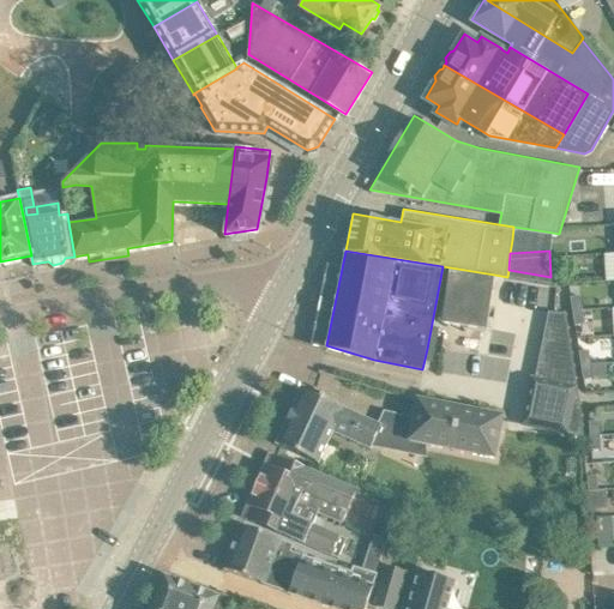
[(489,308),(494,275),(450,267),(443,319),(486,326),(489,308)]
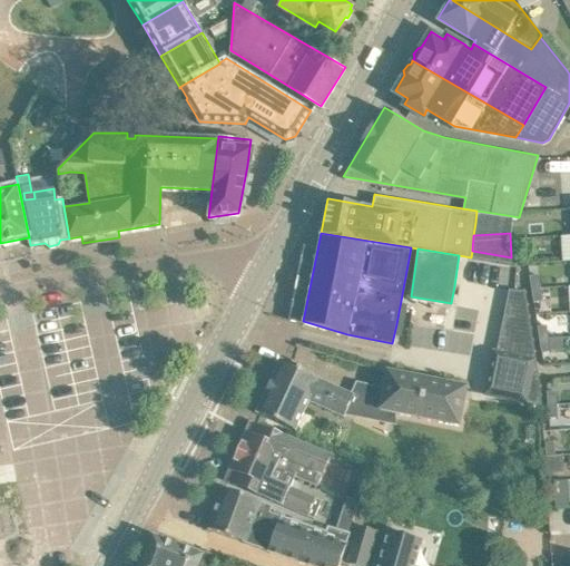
[(540,284),(538,272),(529,273),(531,285),(540,284)]
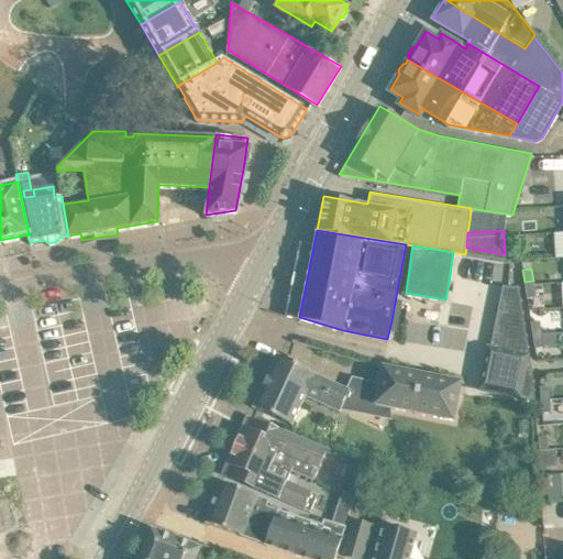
[(536,295),(533,281),(525,282),(527,296),(536,295)]
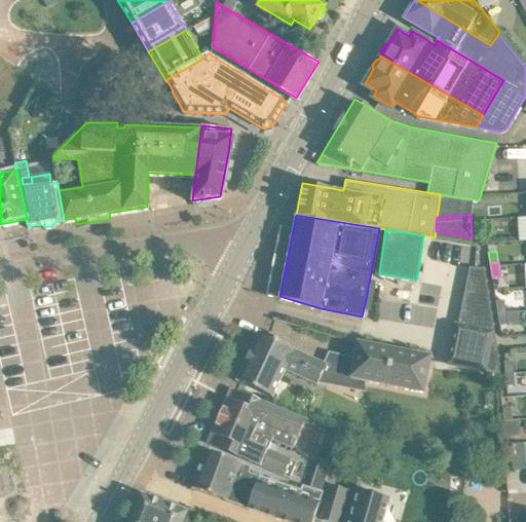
[(452,343),(448,361),(498,371),(499,371),(497,353),(484,266),(470,265),(457,323),(456,323),(452,343)]
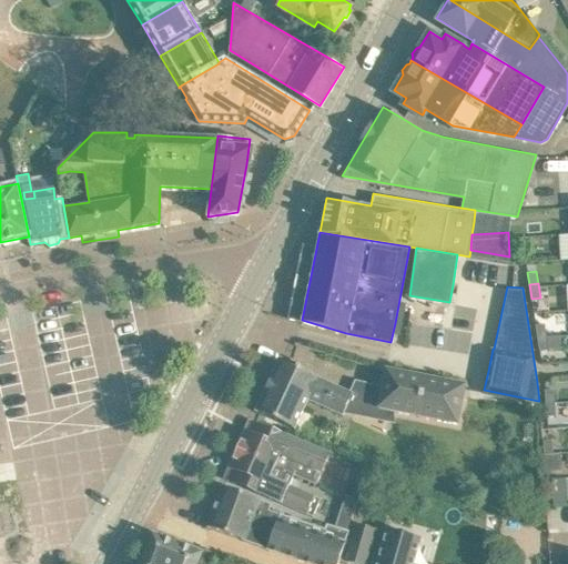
[(546,333),(544,321),(535,322),(537,335),(546,333)]
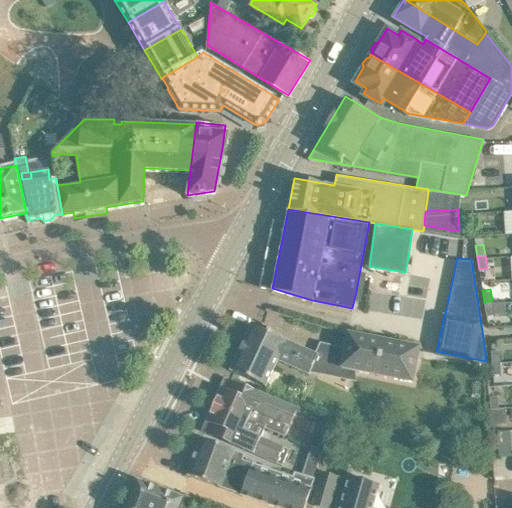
[(494,313),(492,300),(484,302),(486,314),(494,313)]
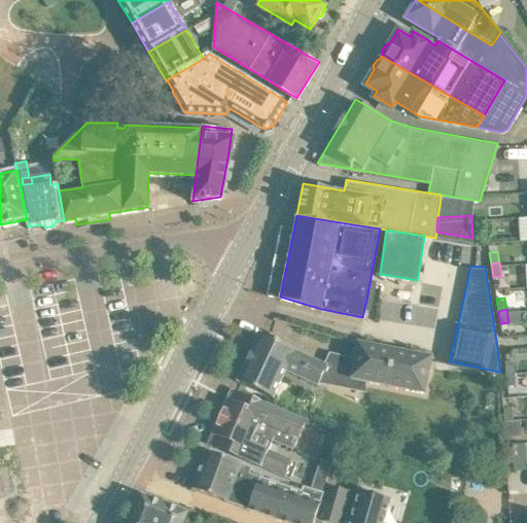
[(238,379),(256,388),(273,395),(285,368),(317,383),(327,362),(259,332),(238,379)]
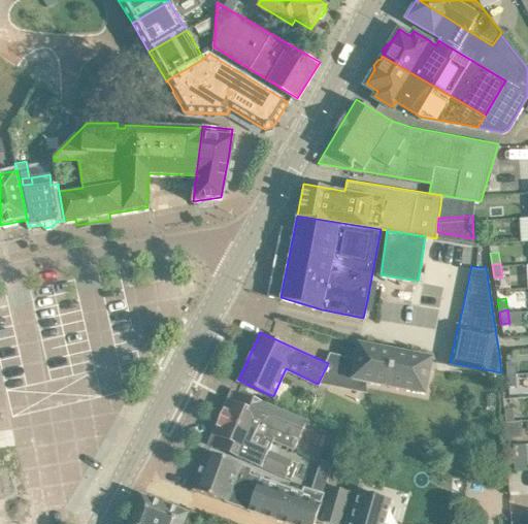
[(432,356),(359,341),(352,378),(425,392),(432,356)]
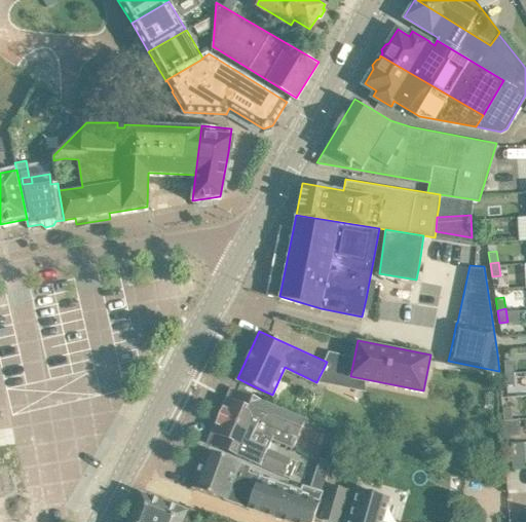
[(514,370),(513,358),(504,359),(505,371),(514,370)]
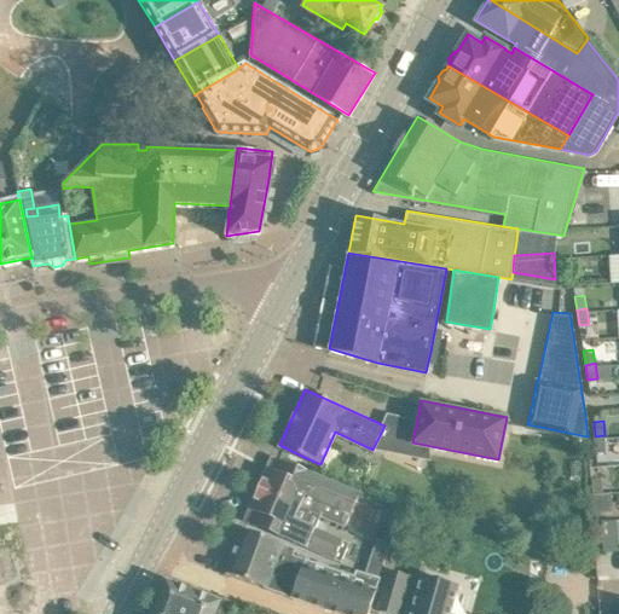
[(606,450),(605,435),(595,436),(596,451),(606,450)]
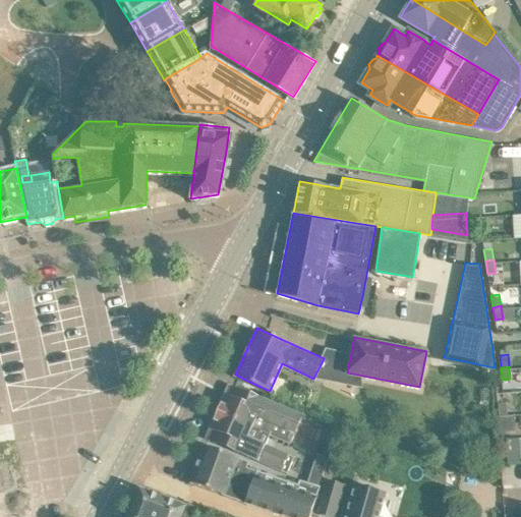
[(301,415),(252,394),(234,386),(229,396),(225,394),(218,410),(270,432),(290,441),(294,431),(295,431),(301,415)]
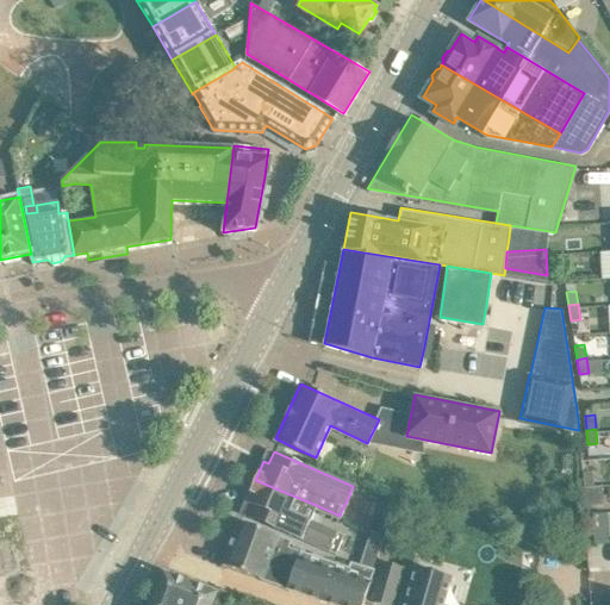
[(593,484),(592,469),(583,469),(584,484),(586,484),(593,484)]
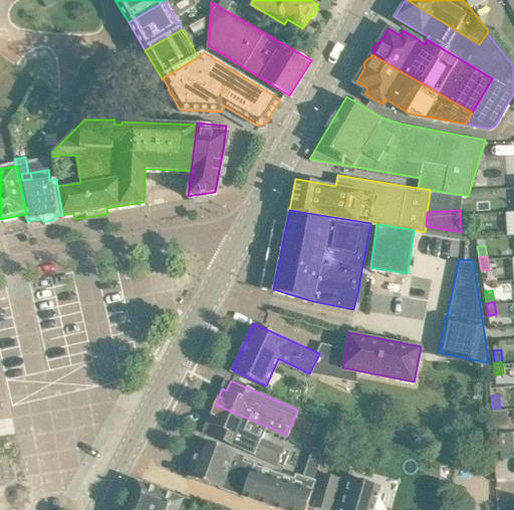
[(208,433),(277,463),(283,465),(290,449),(261,437),(266,426),(215,405),(208,422),(212,424),(208,433)]
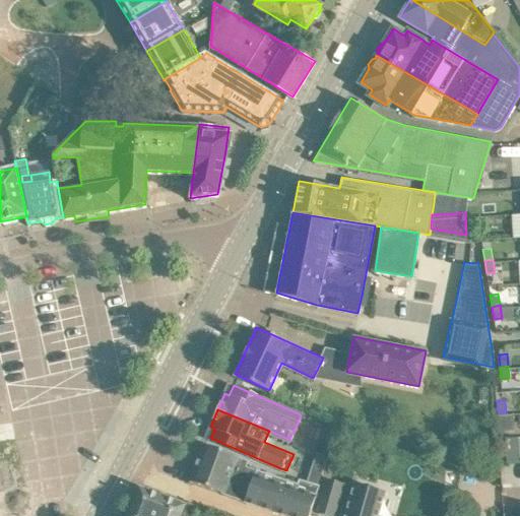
[(514,428),(513,411),(506,412),(500,412),(498,412),(499,429),(514,428)]
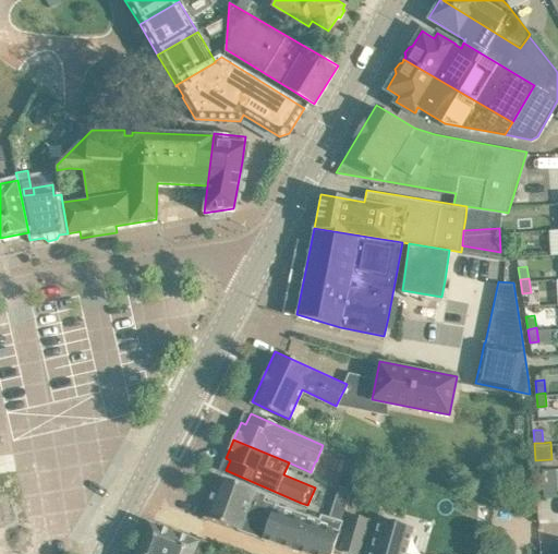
[(550,467),(542,468),(543,481),(552,480),(550,467)]
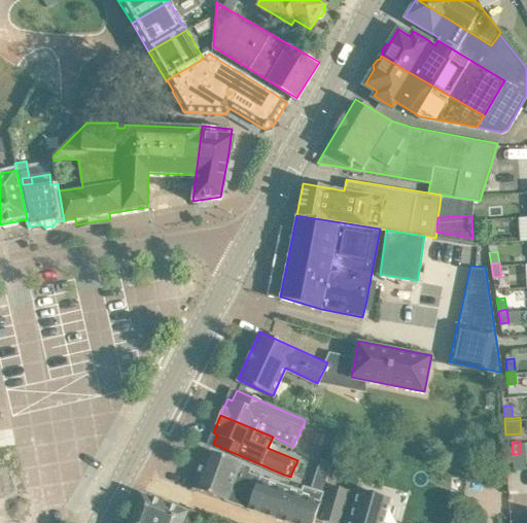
[(251,465),(206,448),(192,487),(266,514),(294,522),(311,522),(314,516),(335,522),(336,522),(347,489),(324,482),(321,489),(301,483),(300,487),(249,471),(251,465)]
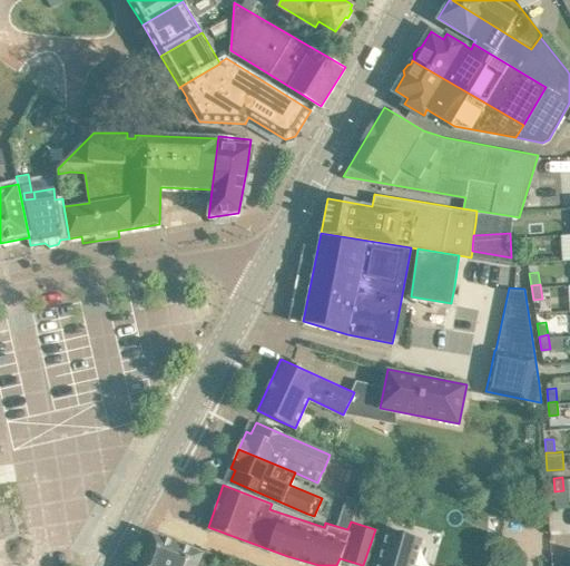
[(389,528),(377,565),(412,565),(413,563),(421,537),(389,528)]
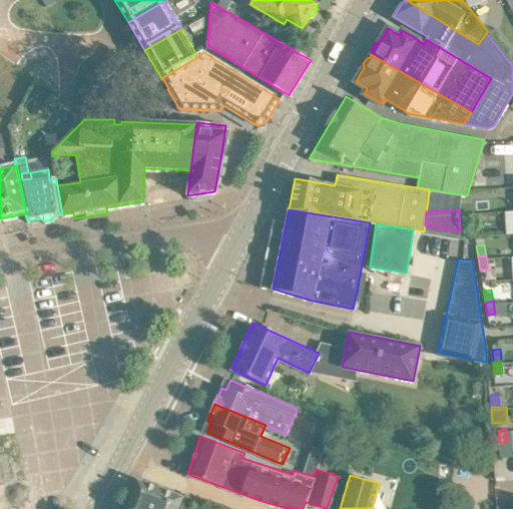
[(125,508),(177,508),(182,498),(136,479),(125,508)]
